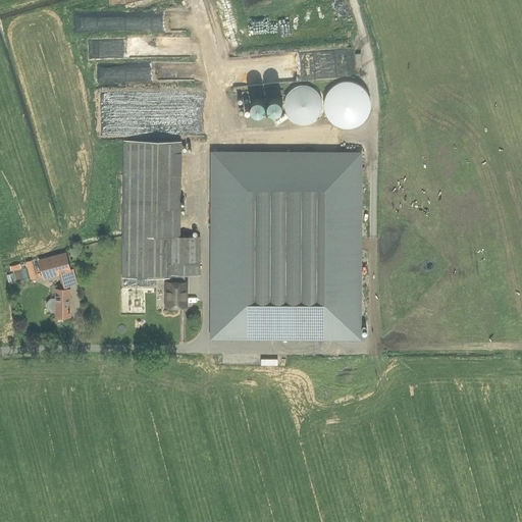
[(102,68),(103,81),(134,80),(134,67),(102,68)]
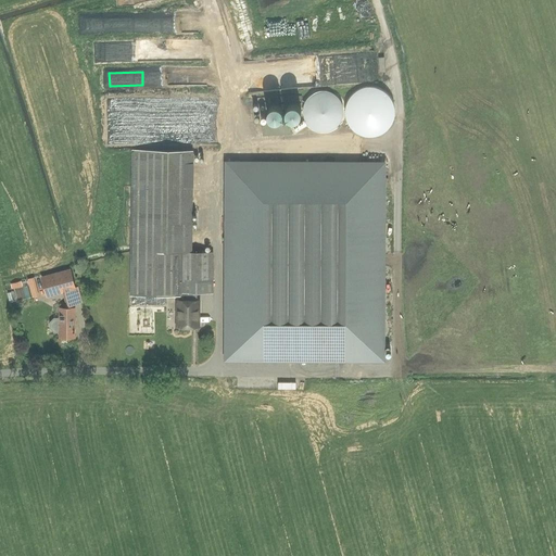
[(358,135),(366,136),(373,136),(379,135),(384,130),(389,126),(392,121),(394,114),(394,108),(392,100),(388,93),(382,89),(375,86),(367,85),(359,87),(353,90),(348,96),(344,102),(343,110),(344,117),(346,125),(352,130),(358,135)]
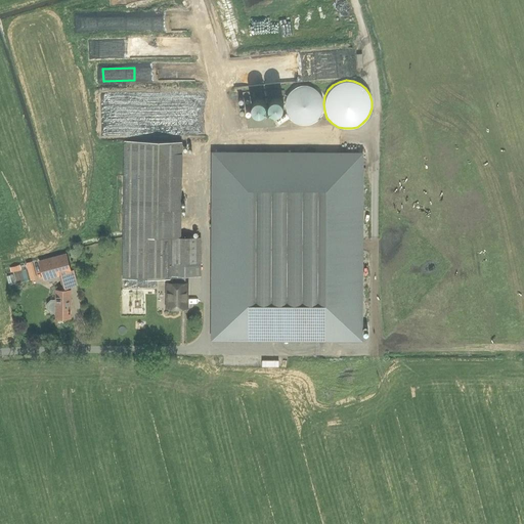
[(295,122),(301,124),(307,124),(313,122),(317,118),(321,113),(323,106),(323,100),(321,94),(317,90),(312,86),(307,84),(301,84),(295,86),(290,89),(287,94),(285,100),(284,106),(286,113),(290,118),(295,122)]
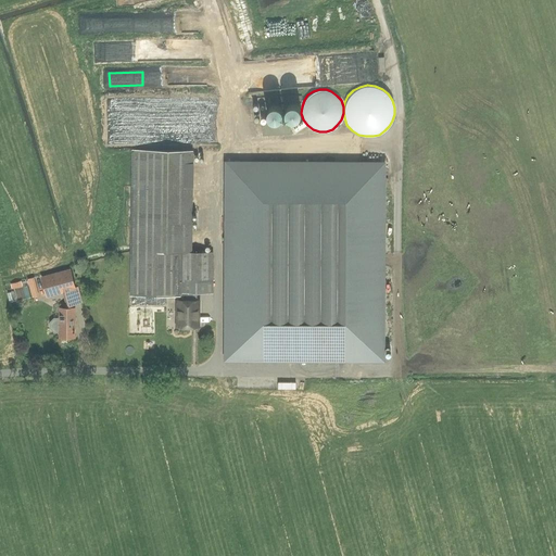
[(267,113),(268,117),(272,119),(276,121),(279,119),(282,116),(283,113),(282,109),(279,105),(275,104),(270,106),(268,110),(267,113)]
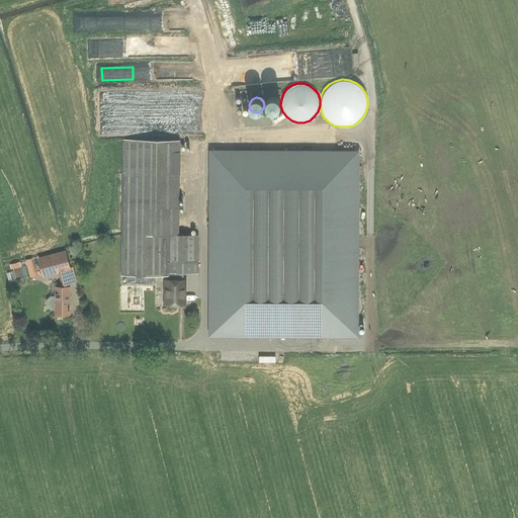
[(268,110),(272,111),(275,110),(277,109),(279,106),(279,103),(278,99),(274,97),(270,97),(267,99),(265,103),(266,106),(268,110)]
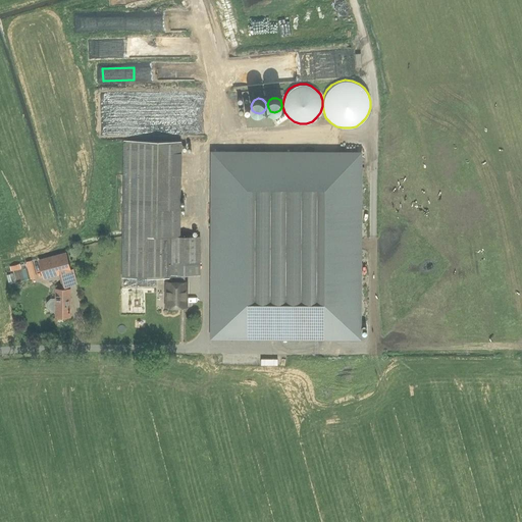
[(247,126),(273,124),(272,113),(247,114),(247,126)]
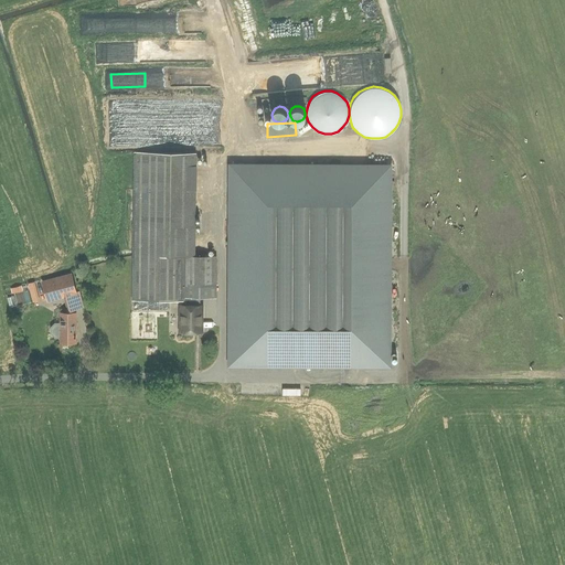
[(217,298),(217,256),(196,256),(198,152),(136,152),(134,300),(187,301),(187,306),(182,306),(182,332),(202,332),(202,306),(200,306),(201,298),(217,298)]
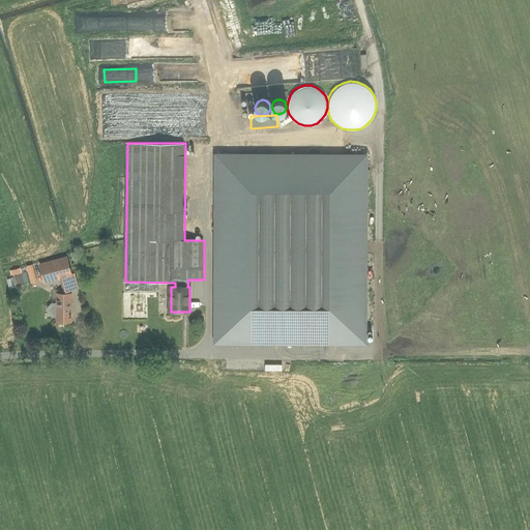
[(218,156),(217,339),(364,340),(365,157),(218,156)]
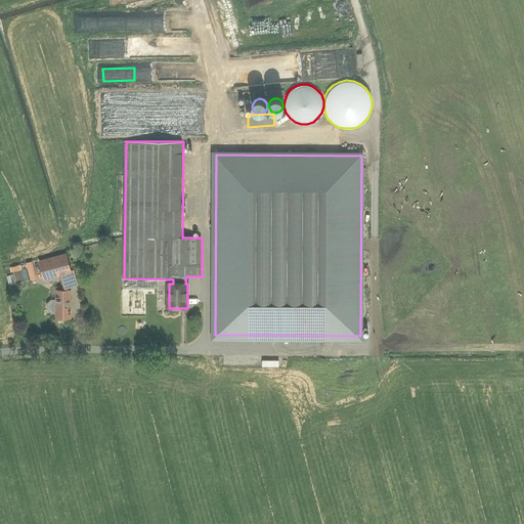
[(71,270),(67,254),(39,261),(45,280),(59,276),(62,289),(77,285),(73,269),(71,270)]
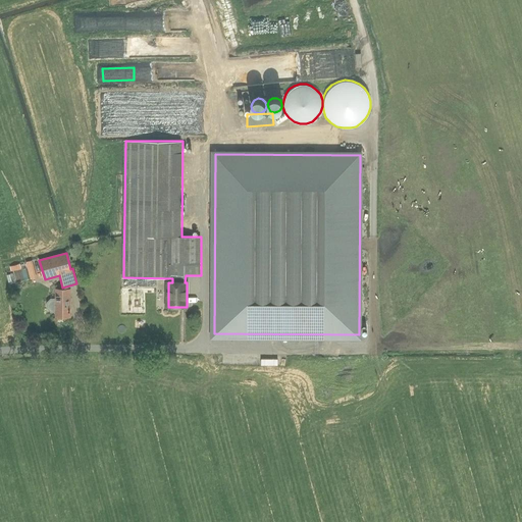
[(9,273),(12,284),(38,276),(33,259),(23,261),(10,265),(13,272),(9,273)]
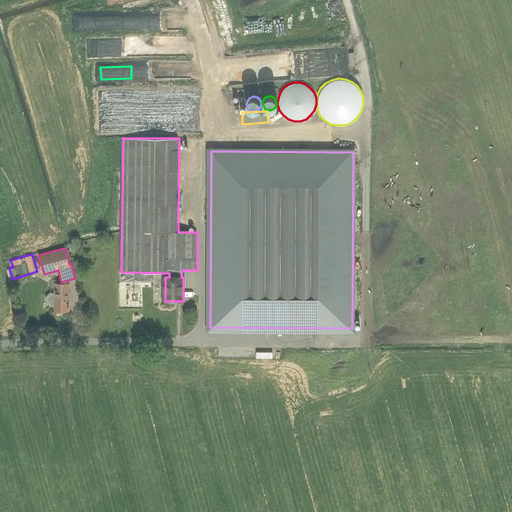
[(68,293),(68,284),(57,284),(57,293),(55,293),(55,294),(50,294),(46,297),(46,302),(50,306),(56,306),(56,311),(67,311),(67,300),(69,300),(69,293),(68,293)]
